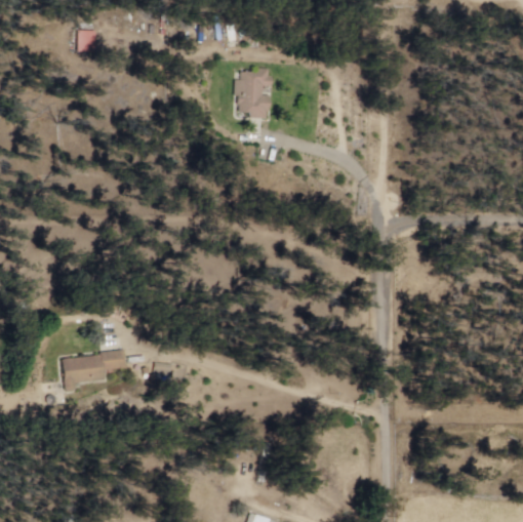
[(77,30),(95,30),(95,50),(77,50),(77,30)]
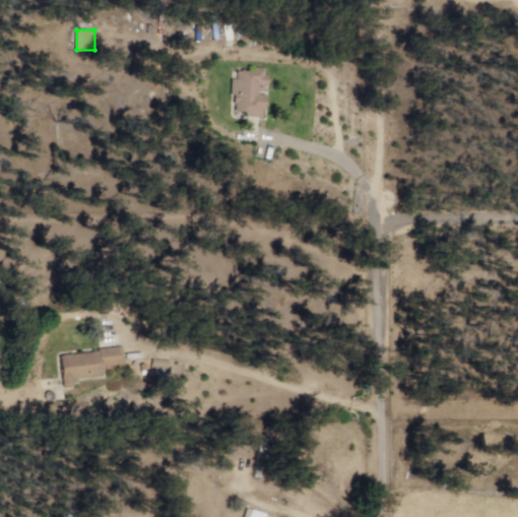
[(239,70),(238,77),(233,76),(232,94),(237,94),(237,111),(245,111),(245,116),(263,117),(263,110),(267,111),(268,93),(260,92),(260,84),(269,85),(270,75),(265,75),(266,68),(254,67),(254,71),(239,70)]
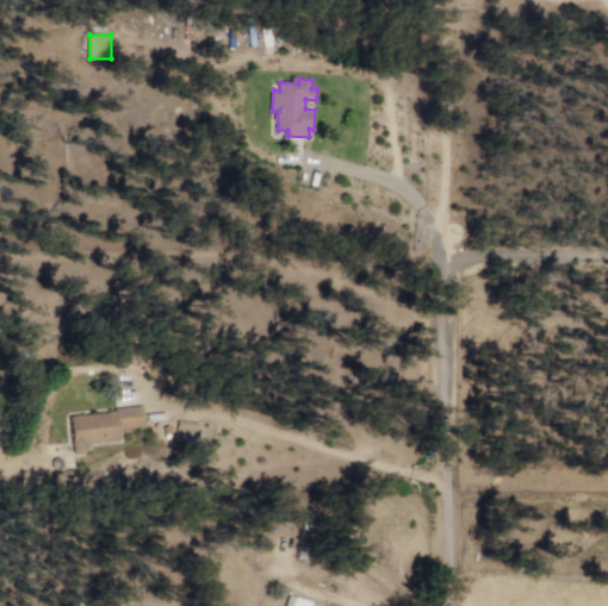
[(70,417),(73,454),(88,453),(88,445),(122,442),(121,431),(147,429),(146,405),(113,407),(115,413),(70,417)]
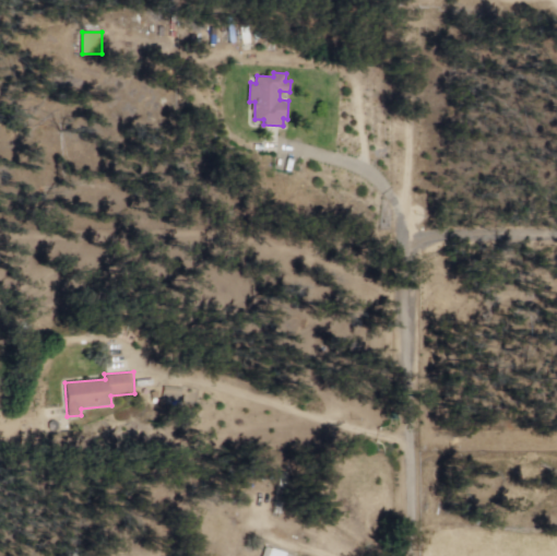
[(264,555),(269,545),(294,553),(293,555),(264,555)]
